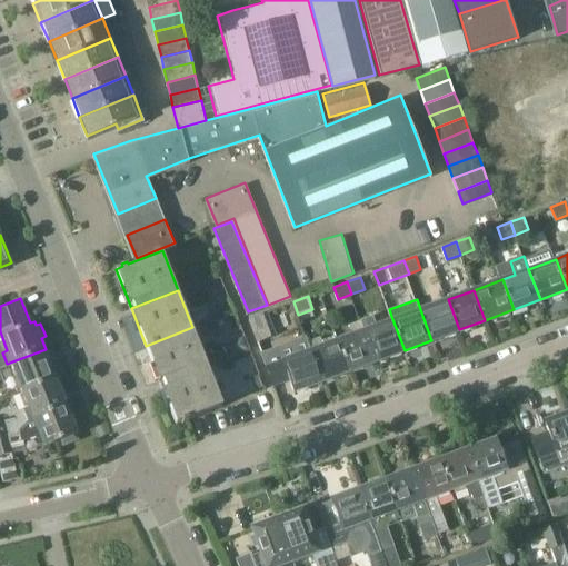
[(431,340),(459,329),(448,299),(420,309),(431,340)]
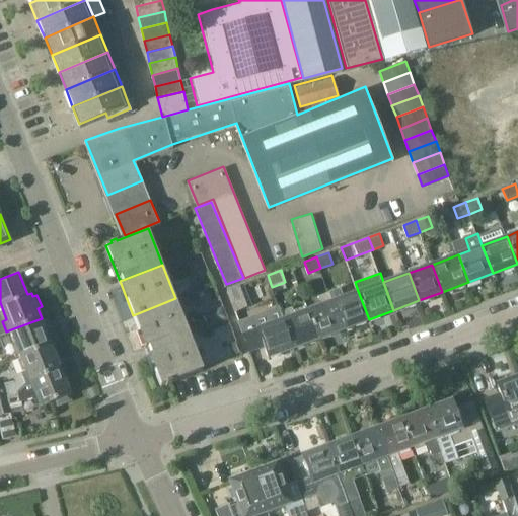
[(235,312),(249,307),(240,284),(226,290),(235,312)]
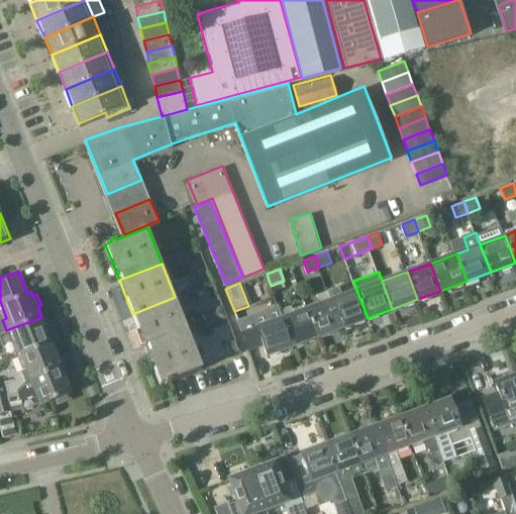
[(343,295),(339,286),(329,290),(342,327),(368,318),(356,290),(343,295)]
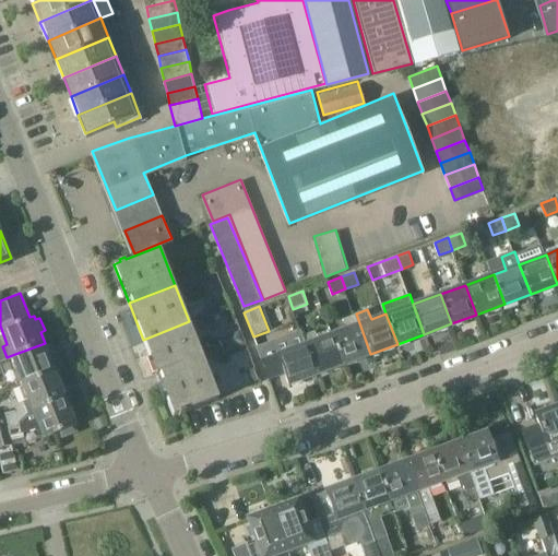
[(343,364),(370,354),(356,314),(344,318),(347,328),(332,333),(343,364)]
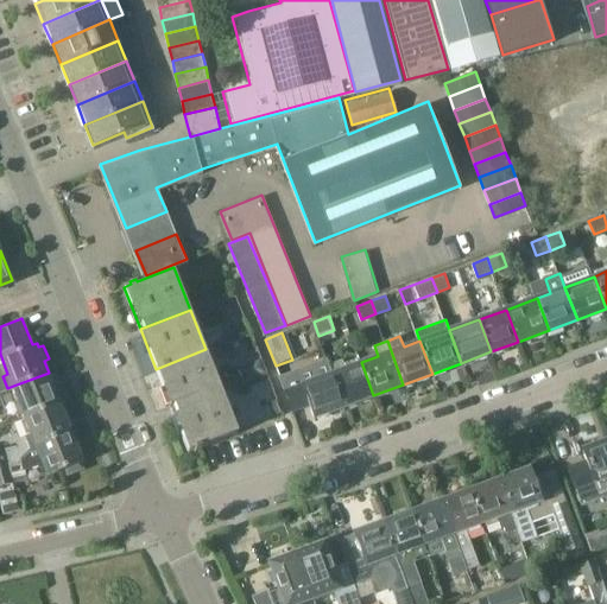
[(172,411),(222,390),(206,349),(156,369),(172,411)]
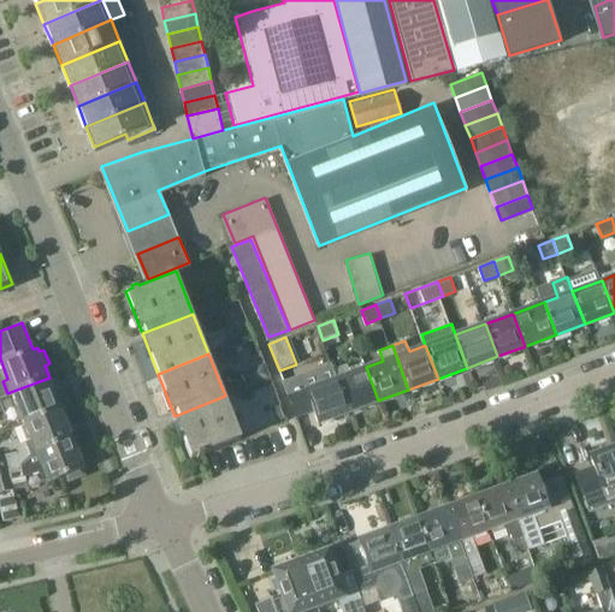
[(349,411),(337,378),(332,363),(318,369),(323,382),(307,388),(319,422),(349,411)]
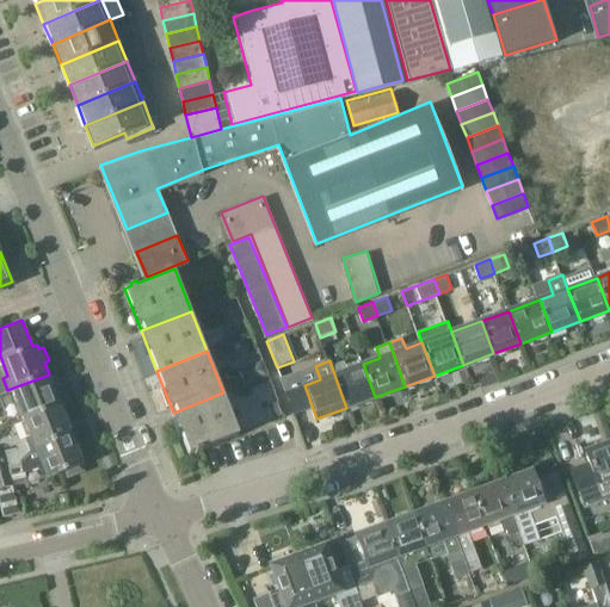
[(346,408),(375,397),(363,364),(334,375),(346,408)]
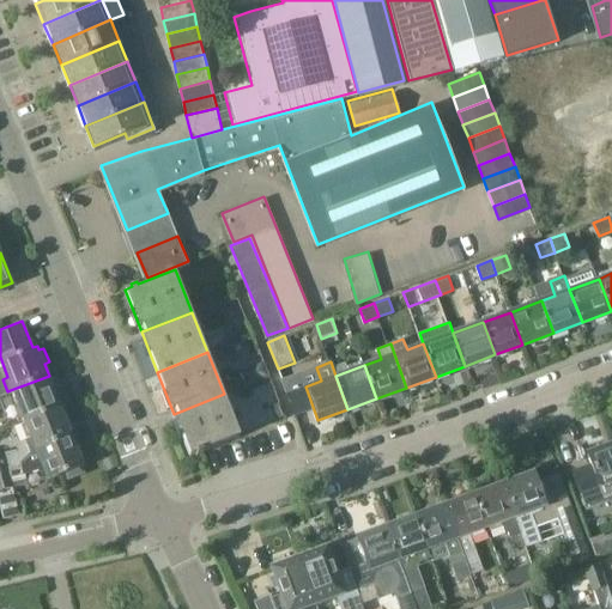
[(264,366),(254,370),(258,378),(267,375),(264,366)]
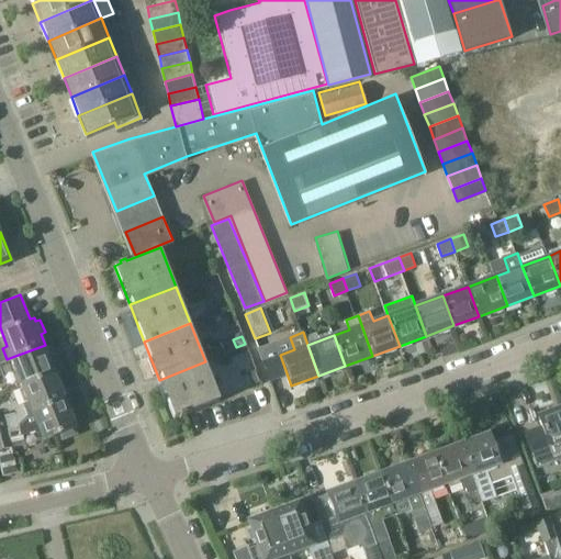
[(22,384),(56,371),(45,345),(12,357),(22,384)]
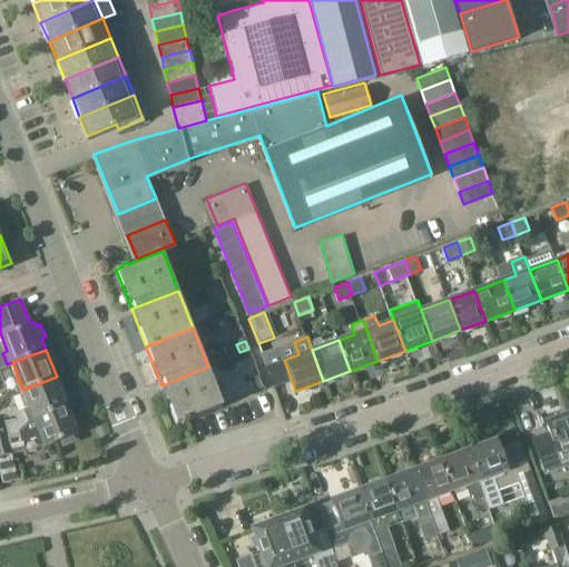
[(177,422),(223,404),(208,367),(162,385),(177,422)]
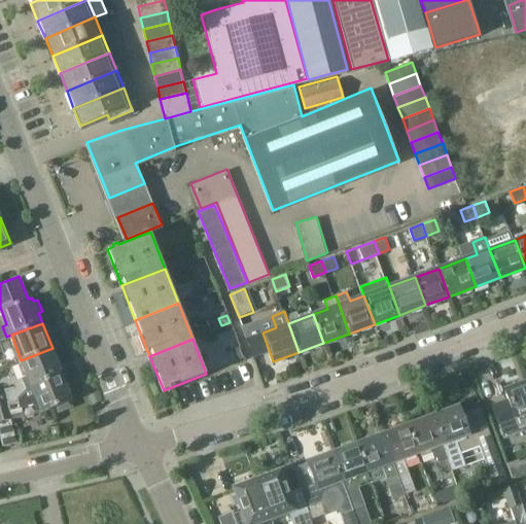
[(240,347),(233,350),(238,361),(245,358),(240,347)]
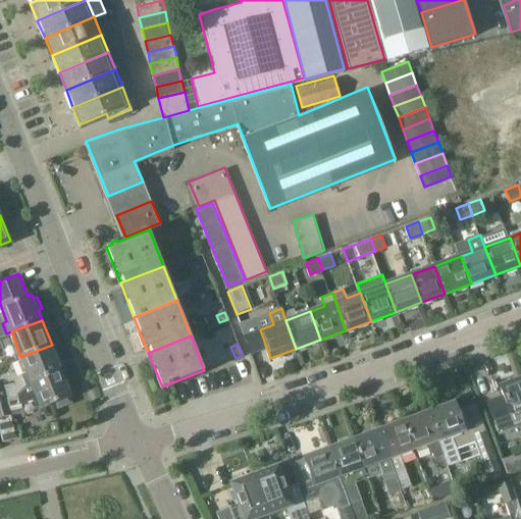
[(27,384),(61,370),(52,345),(20,357),(27,370),(21,372),(27,384)]
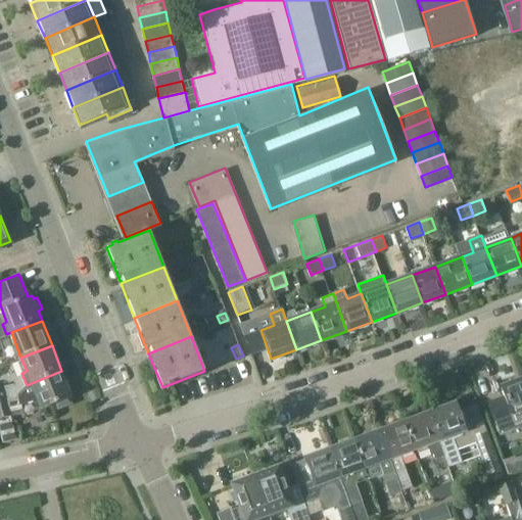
[(72,395),(61,371),(27,385),(18,393),(6,395),(4,384),(0,384),(0,416),(10,414),(8,406),(37,398),(42,408),(56,402),(58,407),(72,402),(69,396),(72,395)]
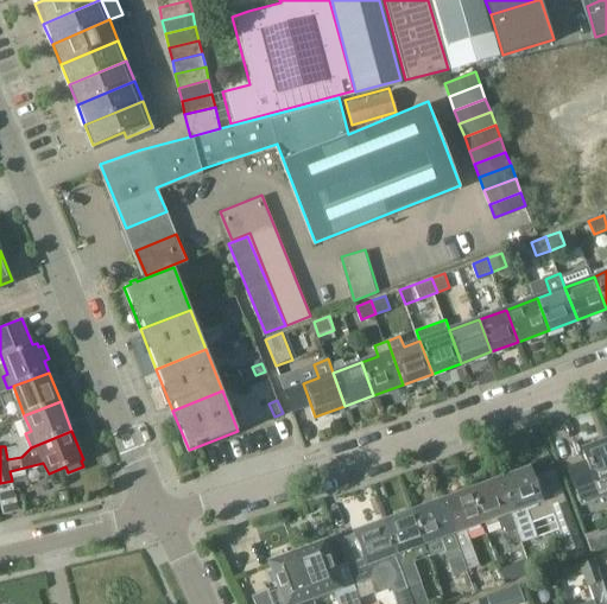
[(606,438),(583,447),(582,447),(586,458),(587,458),(569,465),(579,494),(582,504),(583,504),(606,495),(606,438)]
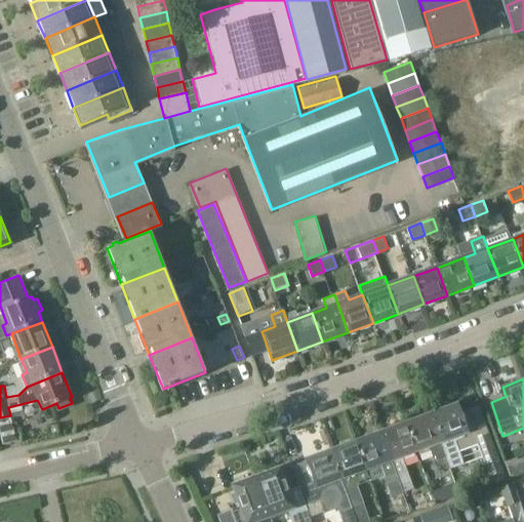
[(6,397),(18,395),(15,383),(4,386),(6,397)]
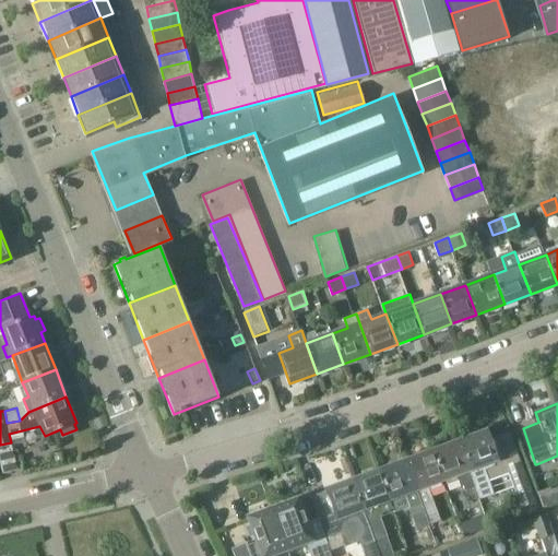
[(493,444),(487,429),(460,439),(481,495),(482,497),(496,492),(491,478),(510,472),(525,511),(538,507),(511,432),(497,438),(499,441),(493,444)]
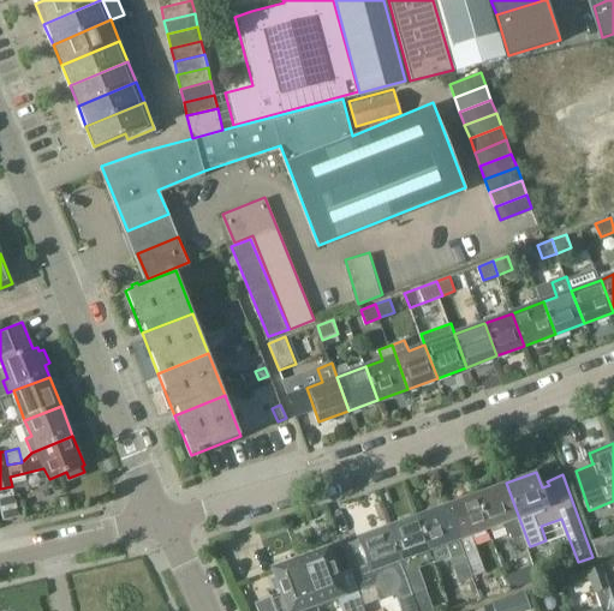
[(529,544),(506,483),(477,493),(489,528),(506,522),(520,547),(529,544)]
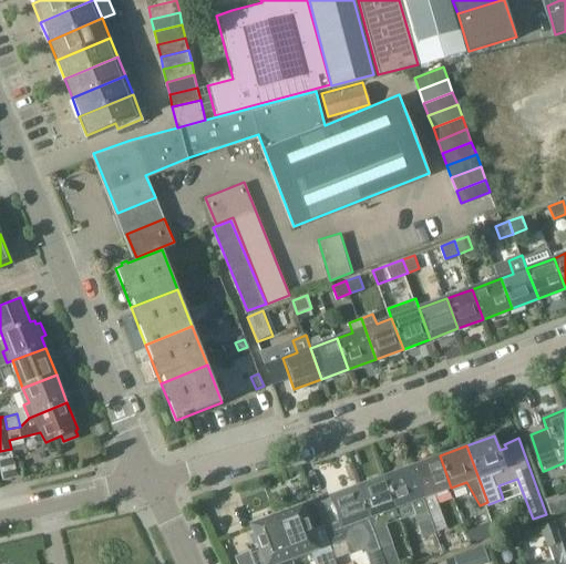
[(435,530),(436,530),(446,526),(439,505),(434,493),(451,488),(440,455),(412,465),(435,530)]
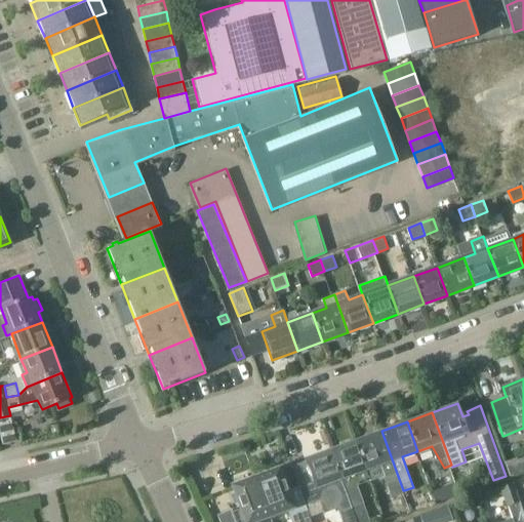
[(403,490),(381,431),(356,440),(366,470),(381,465),(392,494),(403,490)]
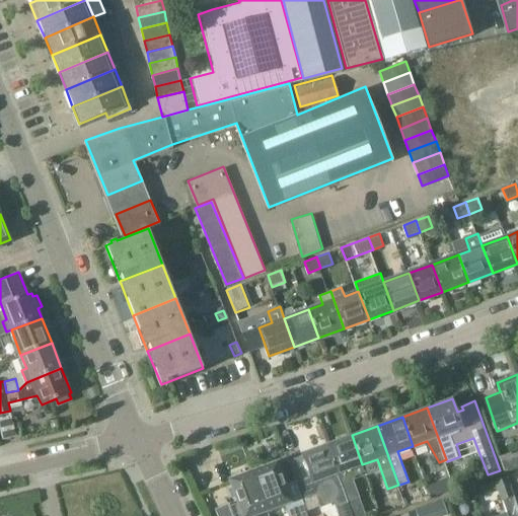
[(351,477),(348,469),(362,464),(352,435),(327,444),(348,501),(360,496),(353,477),(351,477)]
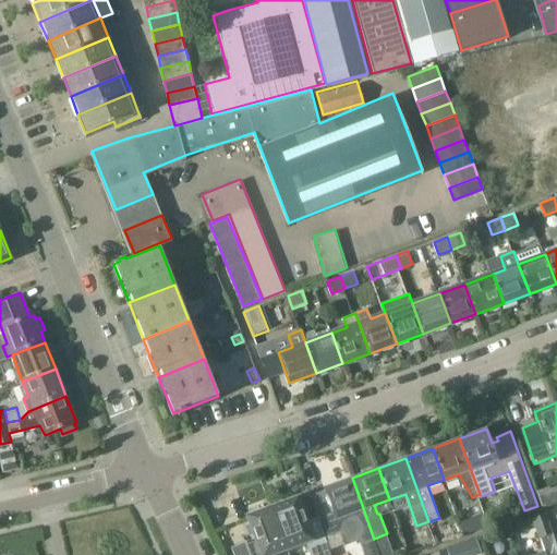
[(374,539),(352,478),(325,487),(340,530),(354,526),(361,543),(374,539)]
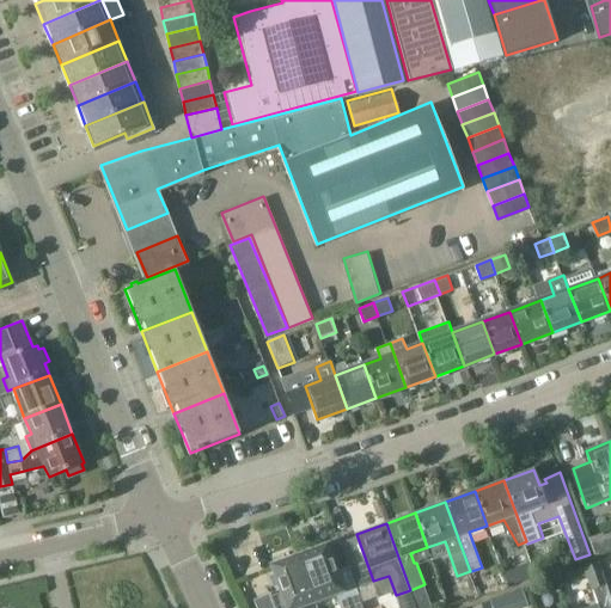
[(596,554),(597,553),(606,550),(603,540),(597,536),(592,539),(590,539),(596,554)]
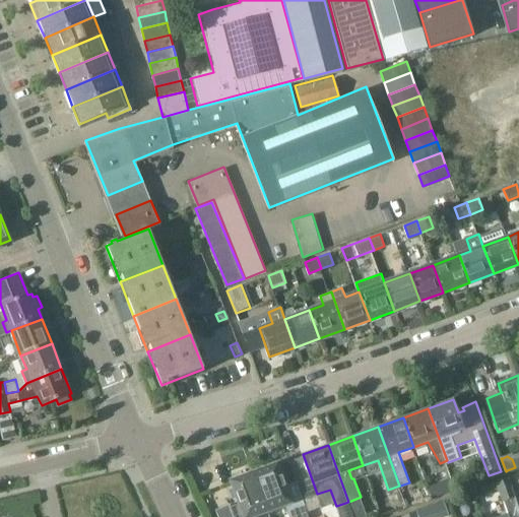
[(276,464),(254,472),(268,510),(286,504),(290,516),(309,516),(296,480),(284,486),(276,464)]
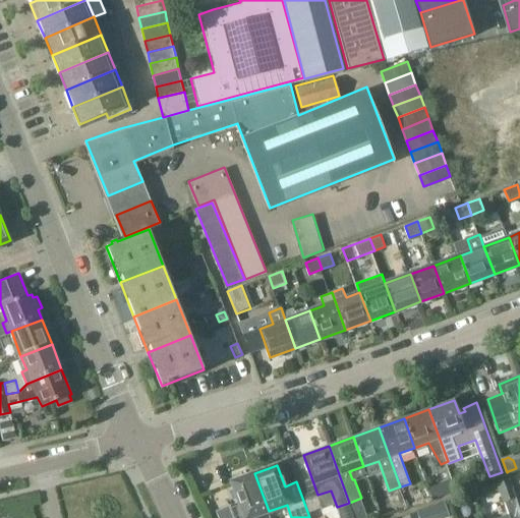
[(271,517),(269,511),(254,473),(232,481),(238,501),(239,504),(231,507),(231,506),(230,506),(224,508),(217,511),(219,515),(220,517),(271,517)]
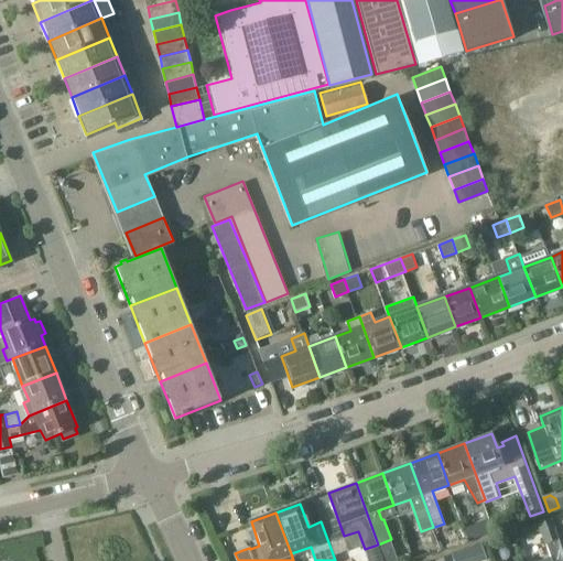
[(562,551),(556,540),(559,539),(552,518),(540,522),(548,543),(554,560),(562,560),(562,551)]
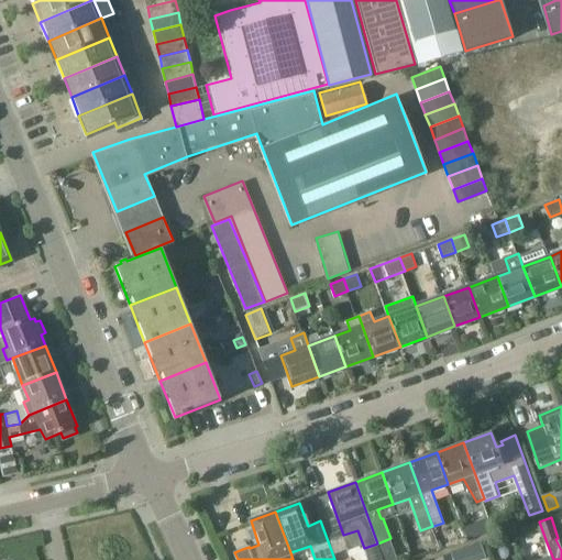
[(467,538),(477,536),(472,522),(463,525),(467,538)]
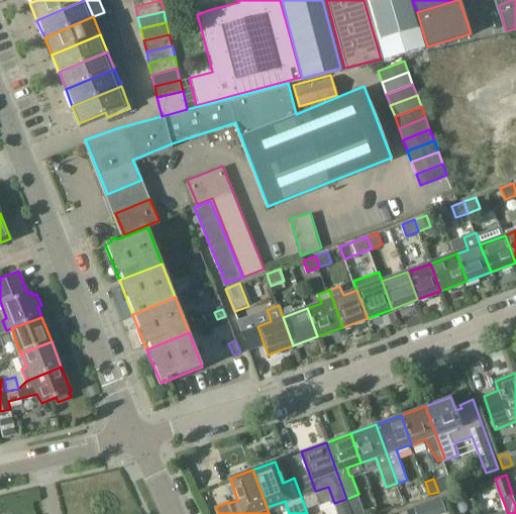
[(488,491),(485,483),(472,487),(475,496),(488,491)]
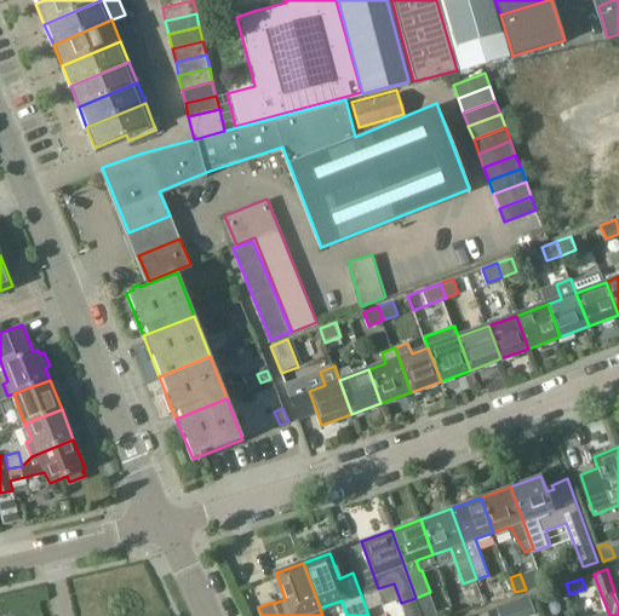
[(529,596),(521,598),(527,615),(531,614),(536,612),(529,596)]
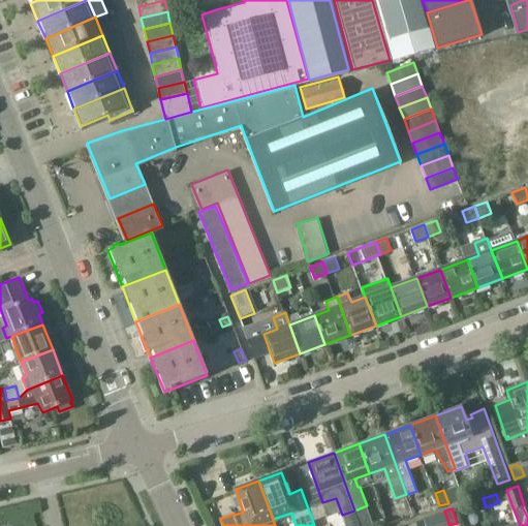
[(520,525),(514,509),(505,512),(510,525),(507,525),(520,525)]
